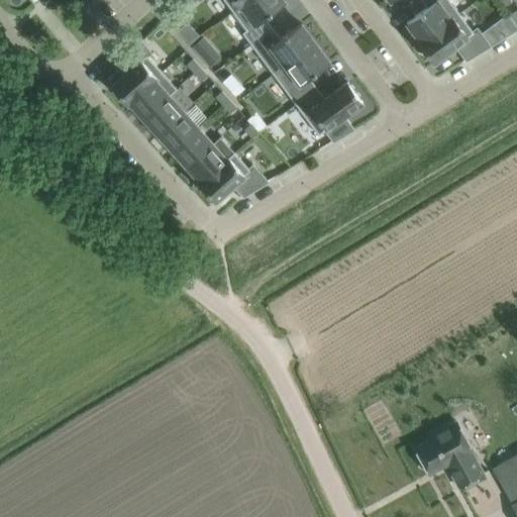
[(248,0),(223,0),(232,12),(248,0)]
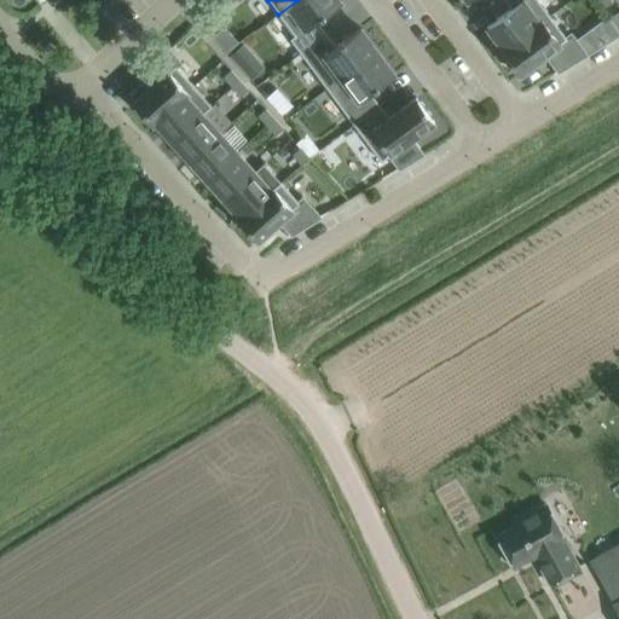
[(341,3),(339,0),(298,0),(278,15),(294,35),(290,39),(300,53),(327,34),(317,21),(341,3)]
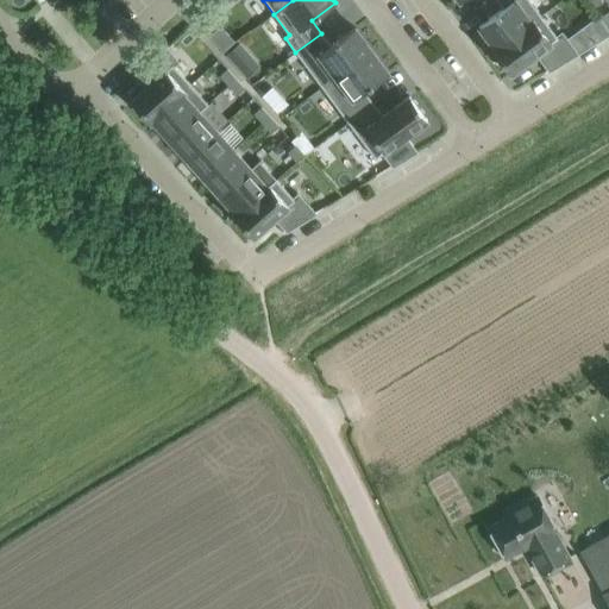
[(478,26),(495,49),(540,14),(529,0),(496,0),(503,8),(478,26)]
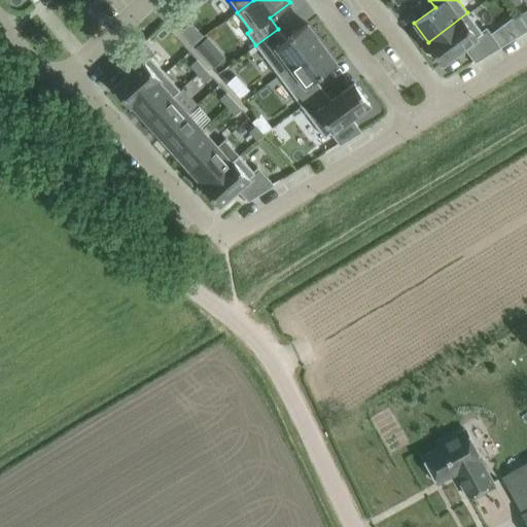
[(428,42),(426,43),(442,64),(465,46),(476,61),(498,46),(486,30),(483,33),(467,12),(428,42)]
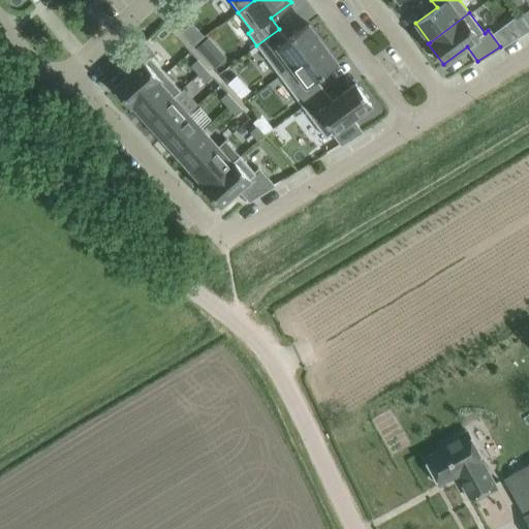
[(286,39),(279,29),(256,45),(279,75),(322,43),(308,24),(286,39)]
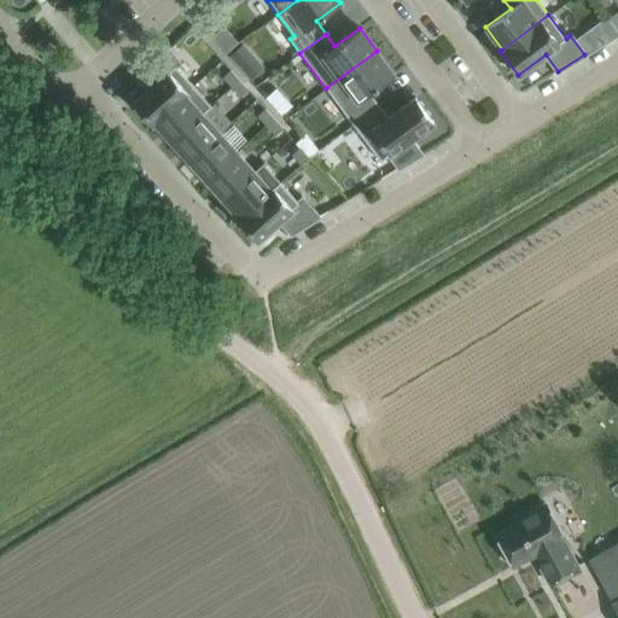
[(156,82),(133,103),(149,120),(191,82),(175,66),(180,62),(168,50),(145,71),(156,82)]
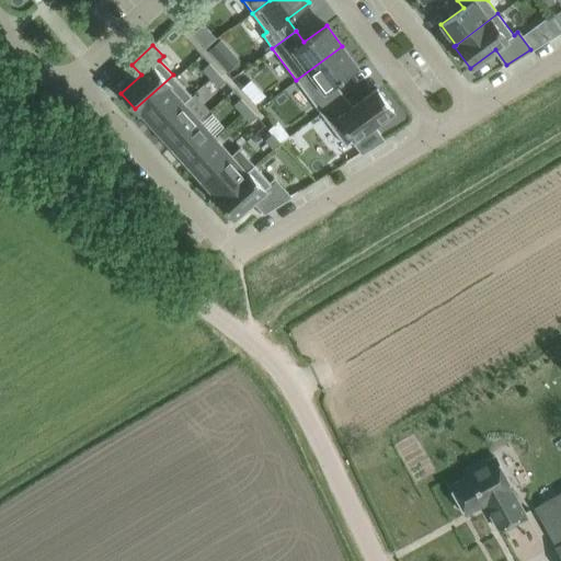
[(357,68),(342,46),(296,80),(320,113),(344,95),(335,83),(357,68)]
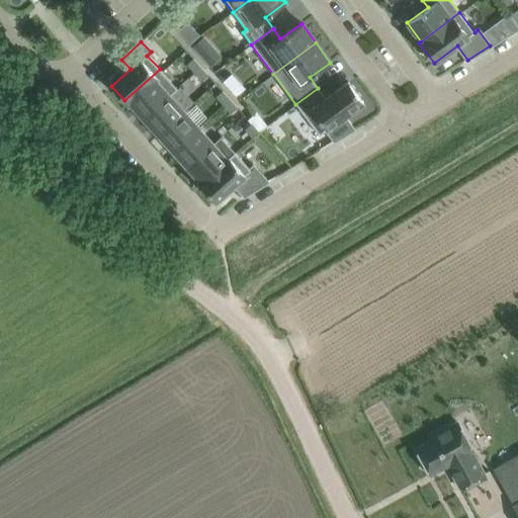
[(211,46),(200,57),(209,67),(221,56),(211,46)]
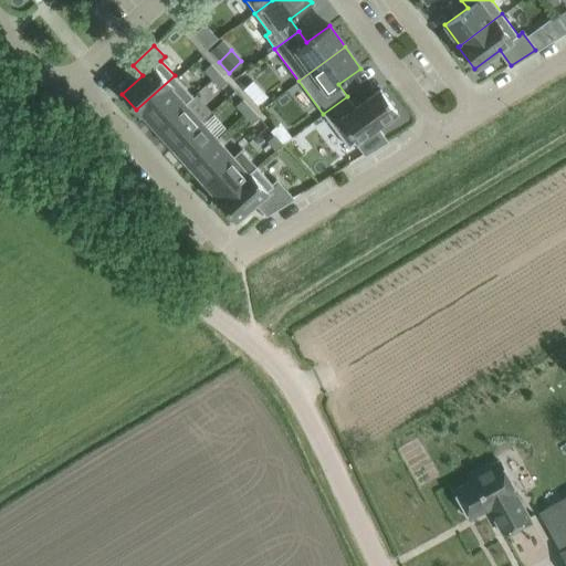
[(211,64),(203,71),(211,80),(219,73),(211,64)]
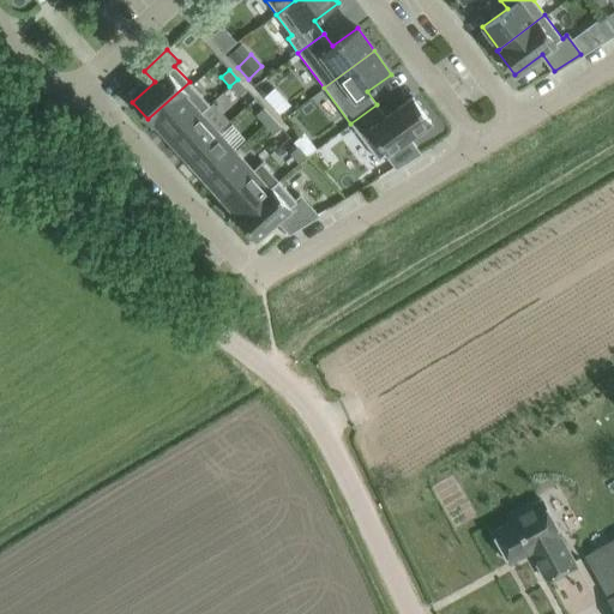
[(229,86),(239,96),(246,89),(238,79),(229,86)]
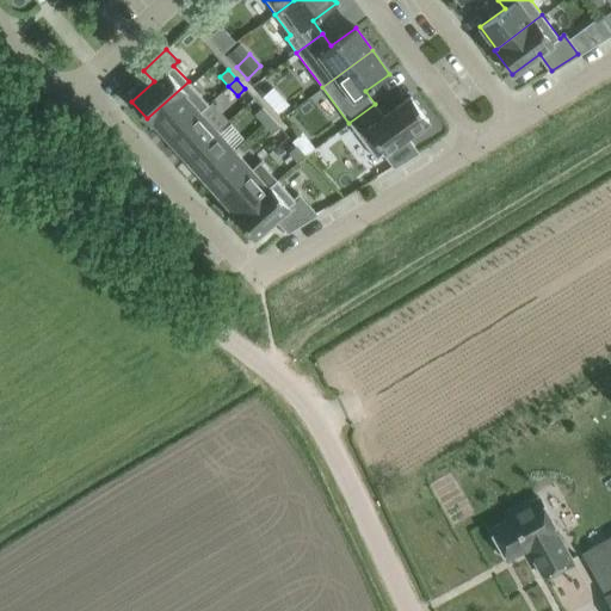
[(189,81),(147,118),(150,123),(153,121),(166,136),(205,102),(189,81)]
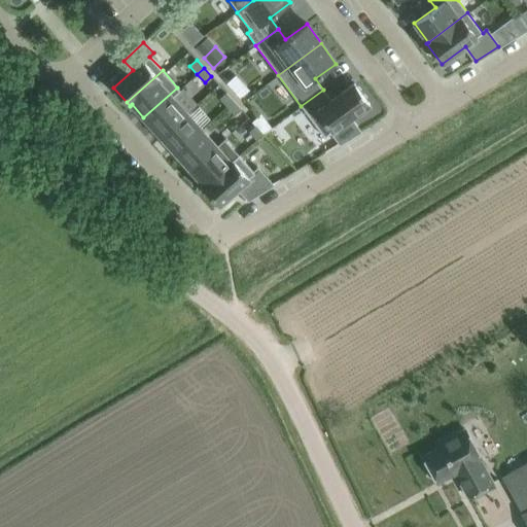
[(236,75),(226,83),(227,83),(240,98),(249,90),(236,75)]
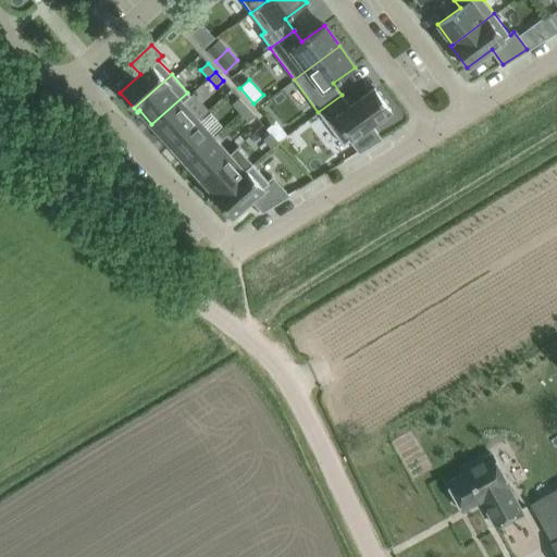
[(350,106),(342,95),(318,112),(343,145),(350,139),(359,151),(380,139),(370,125),(391,110),(374,88),(350,106)]
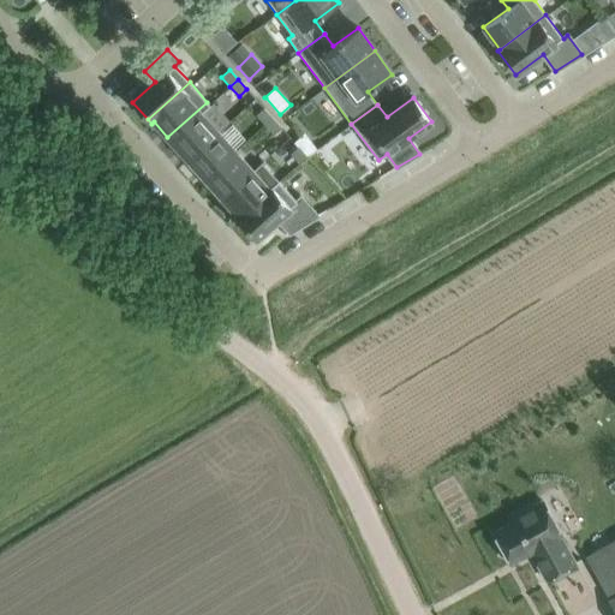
[(207,102),(167,137),(184,156),(215,129),(202,113),(209,106),(207,102)]
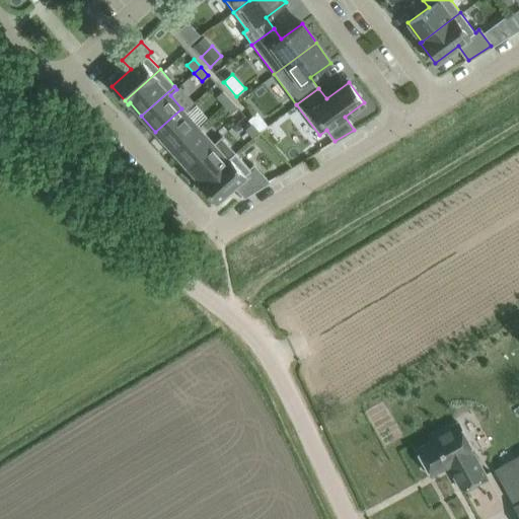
[(230,99),(223,91),(216,97),(223,105),(230,99)]
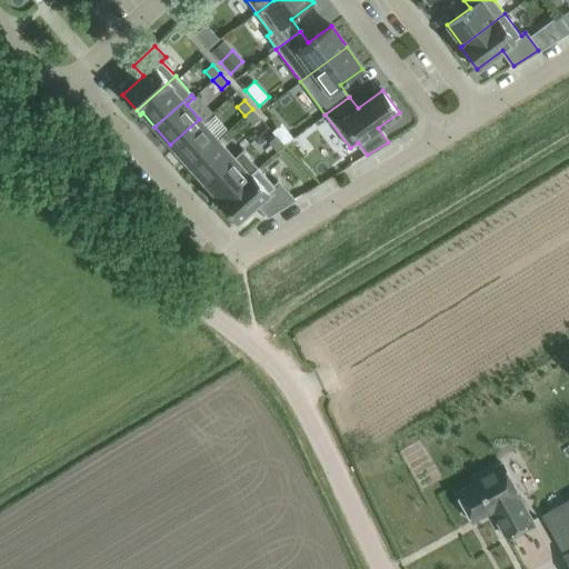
[(245,116),(252,125),(260,118),(252,109),(245,116)]
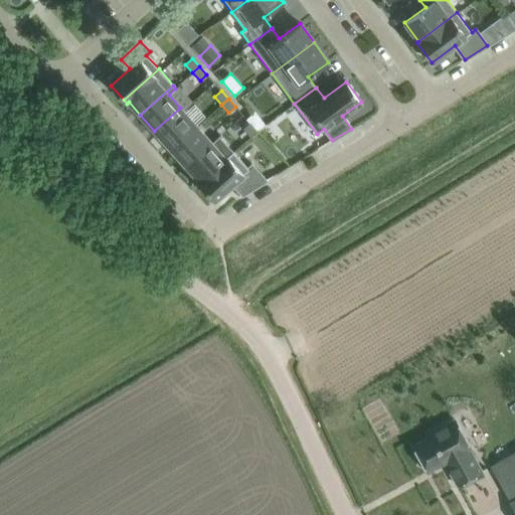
[(180,108),(154,131),(169,147),(195,124),(180,108)]
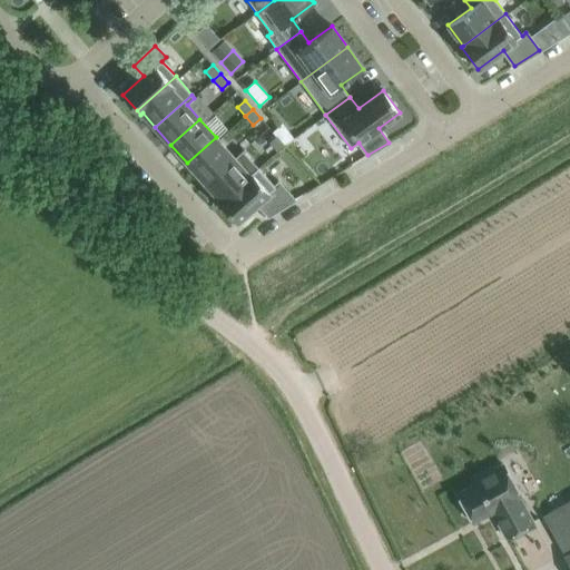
[(277,136),(269,143),(277,151),(285,145),(277,136)]
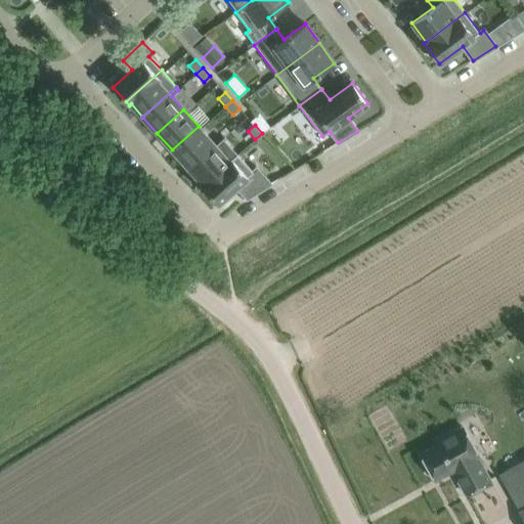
[(199,126),(172,149),(186,166),(213,142),(199,126)]
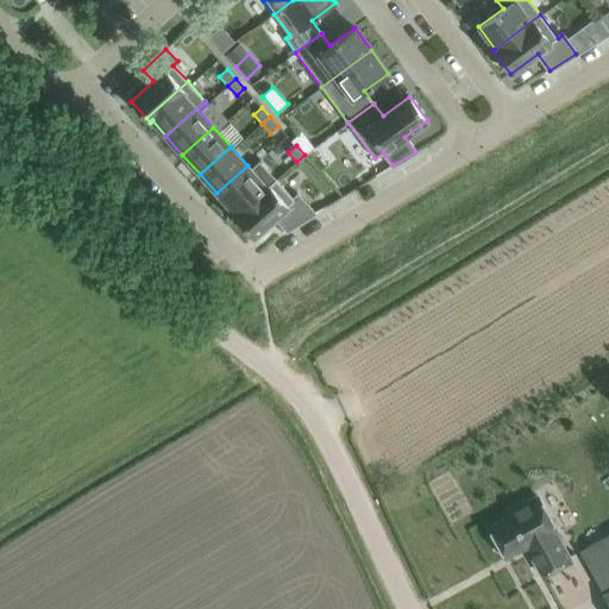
[(248,165),(217,193),(233,211),(233,212),(265,184),(248,165)]
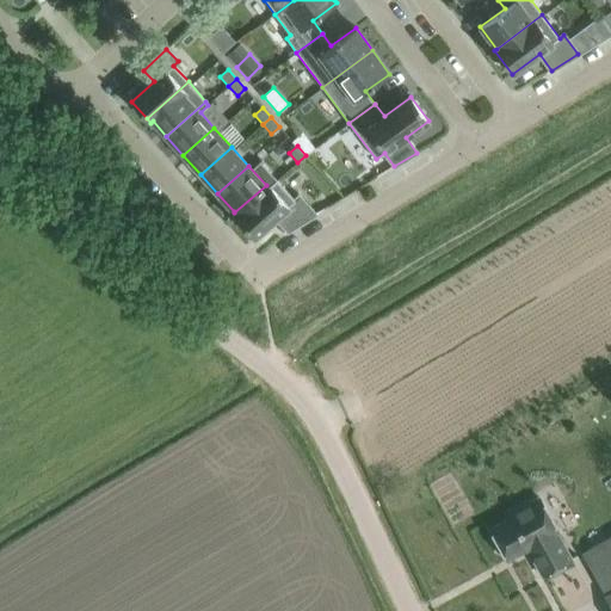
[(235,217),(254,238),(276,218),(288,230),(315,215),(300,197),(296,201),(277,180),(269,189),(266,185),(234,213),(235,217)]
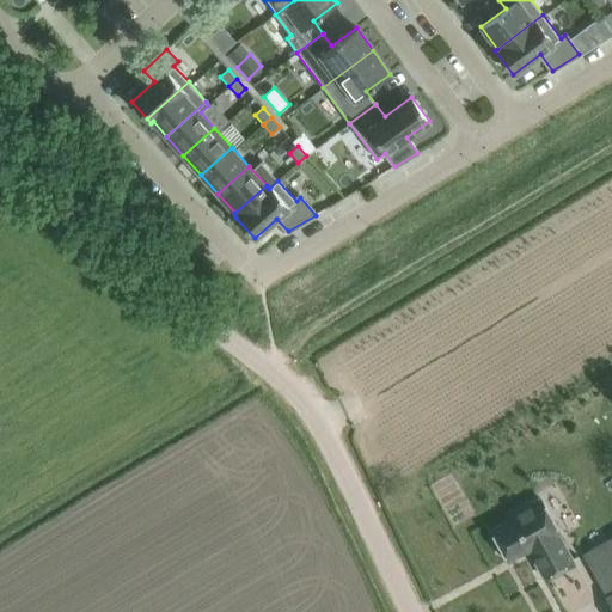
[(540,499),(534,501),(510,514),(512,516),(491,528),(495,536),(493,542),(499,551),(505,554),(508,561),(528,549),(543,576),(573,561),(540,499)]
